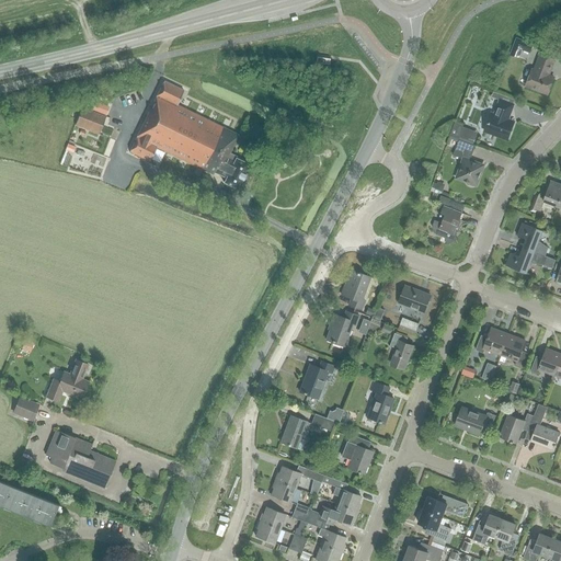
[(516,38),(513,47),(529,54),(533,44),(516,38)]
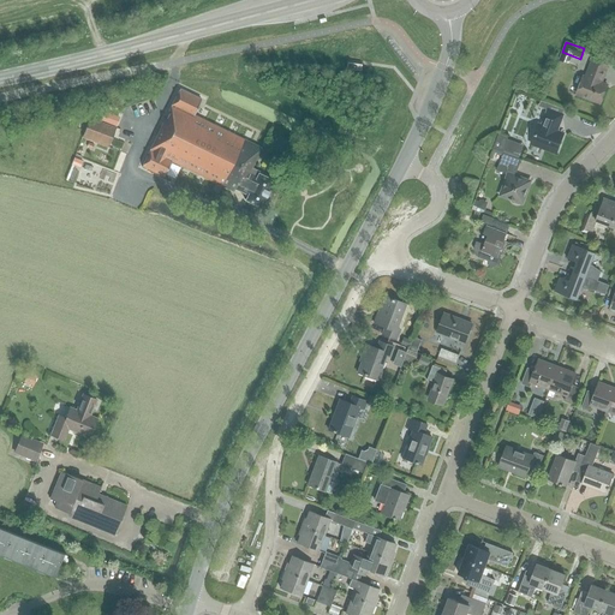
[(602,83),(608,66),(592,60),(586,77),(584,76),(577,95),(599,103),(607,85),(602,83)]
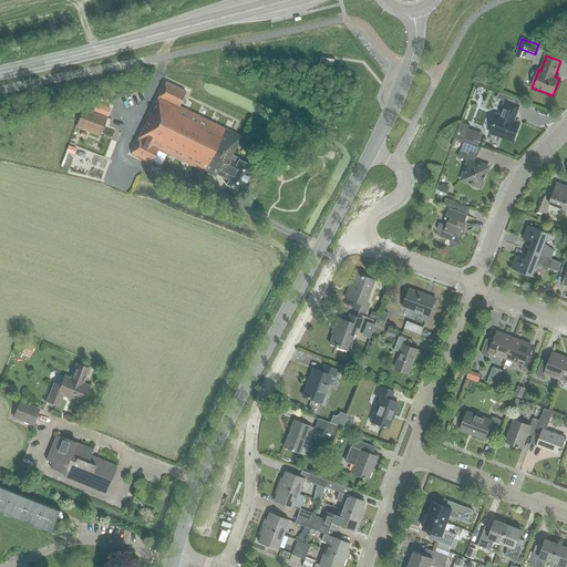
[(240,192),(253,166),(239,161),(239,158),(232,155),(240,137),(178,107),(186,93),(166,83),(132,154),(152,164),(158,148),(216,176),(217,174),(228,181),(226,185),(240,192)]
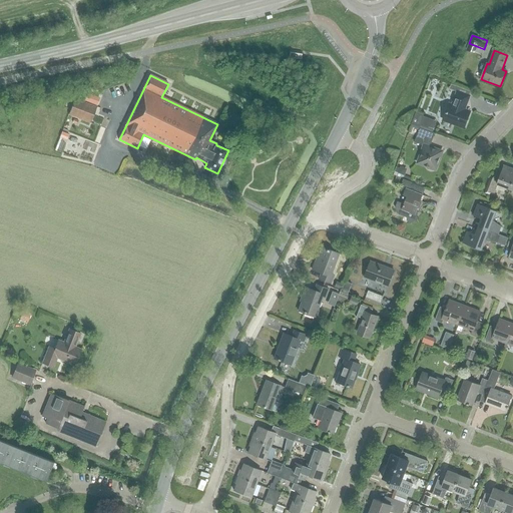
[(464,127),(469,112),(464,110),(469,96),(457,91),(452,105),(449,104),(444,119),(464,127)]
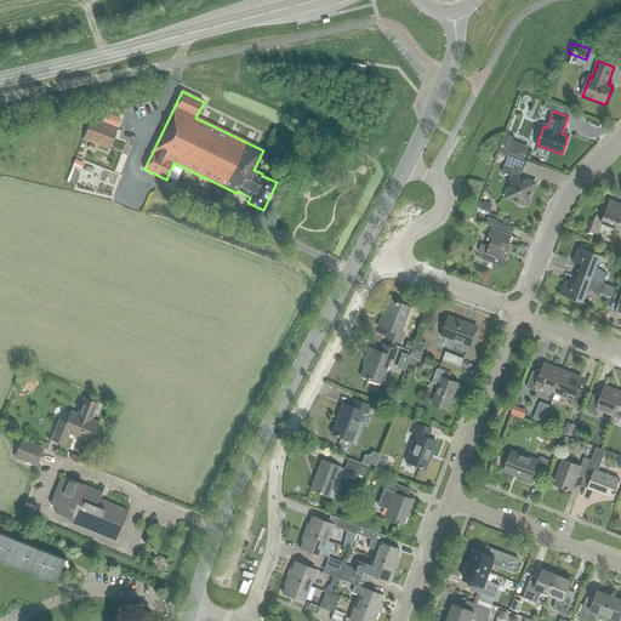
[(121,118),(106,113),(102,123),(118,127),(121,118)]
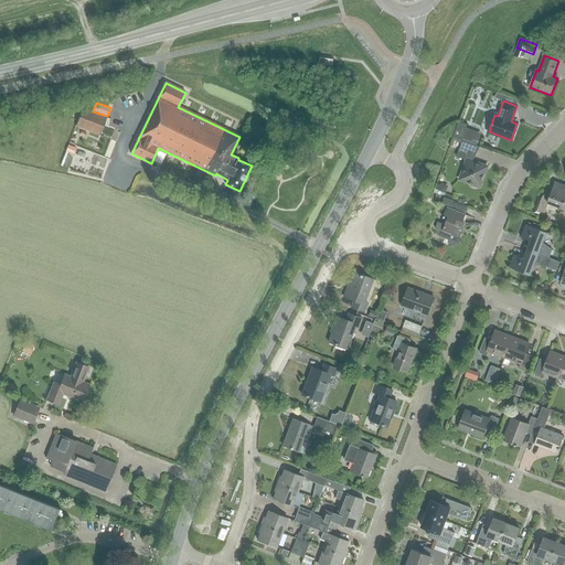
[(105,117),(82,108),(75,126),(98,135),(105,117)]
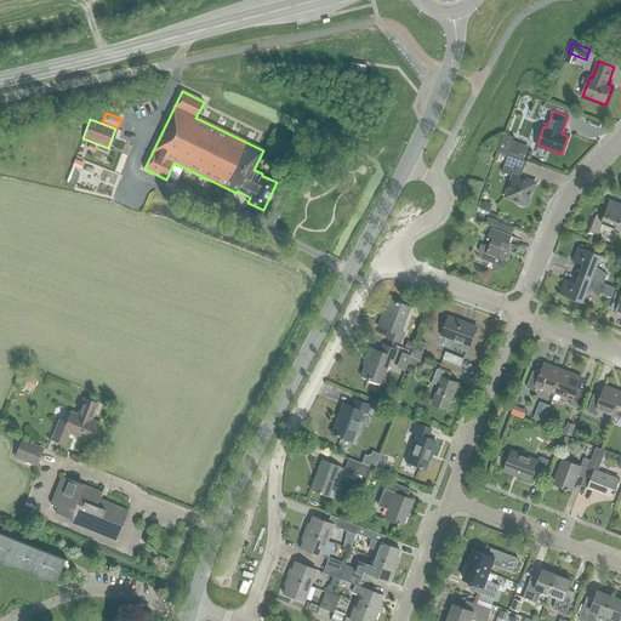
[(288,157),(294,144),(283,140),(277,151),(288,157)]
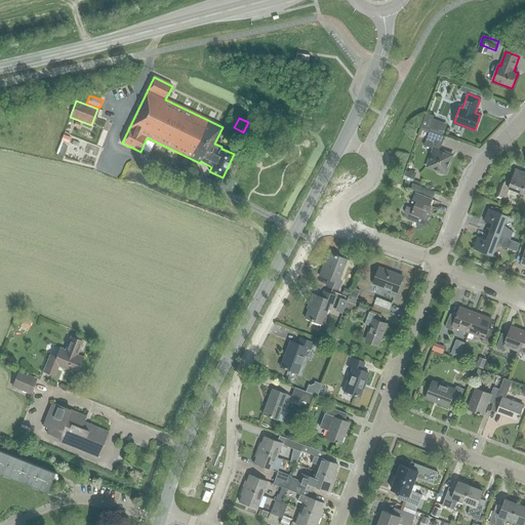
[(445,129),(428,122),(427,127),(443,133),(445,129)]
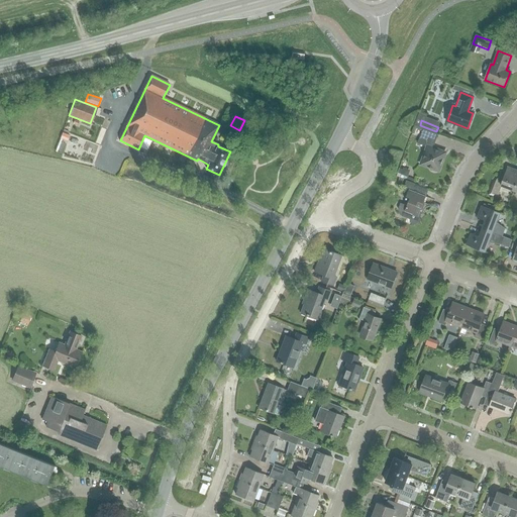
[(438,171),(445,152),(433,148),(436,138),(421,133),(417,143),(427,147),(421,164),(438,171)]
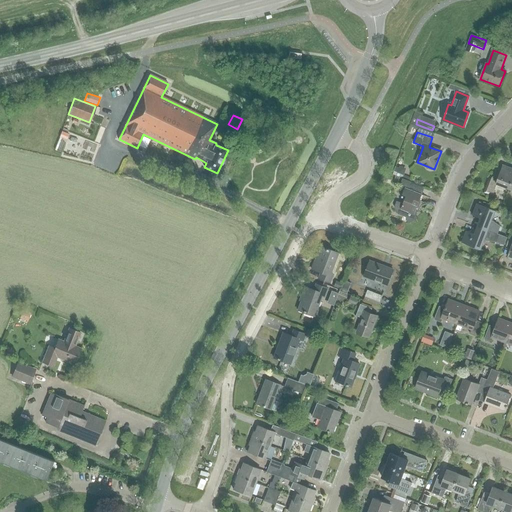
[(253,146),(253,145),(253,144),(253,143),(253,142),(253,141),(252,141),(251,140),(250,139),(249,139),(248,140),(247,140),(246,140),(246,141),(245,142),(245,143),(245,144),(245,145),(246,145),(246,146),(247,147),(248,147),(249,147),(250,147),(251,147),(252,146),(253,146)]
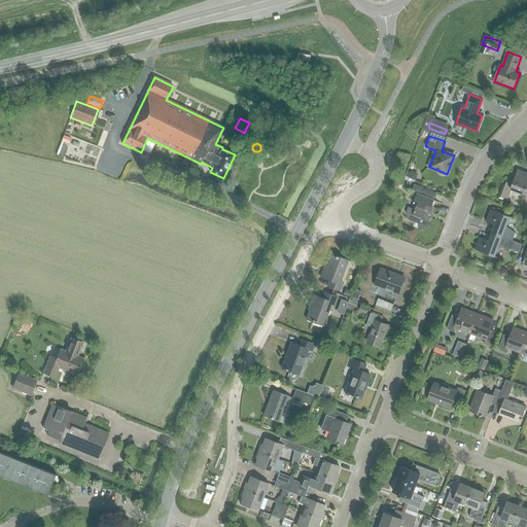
[(524,195),(526,185),(526,173),(518,170),(513,185),(506,182),(500,198),(507,200),(512,189),(524,195)]
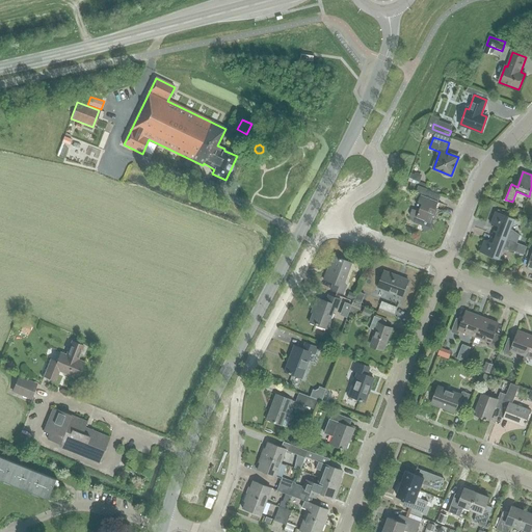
[(420,182),(422,176),(415,173),(415,175),(410,173),(408,178),(420,182)]
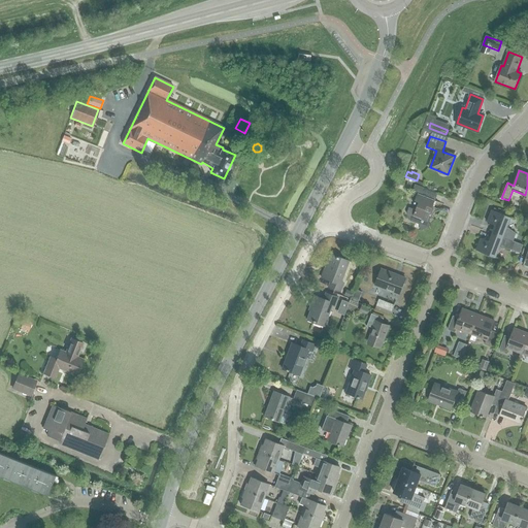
[(427,221),(434,218),(432,212),(436,201),(434,201),(418,194),(414,203),(418,205),(416,210),(409,207),(407,215),(409,218),(411,219),(410,221),(420,224),(422,230),(430,227),(427,221)]
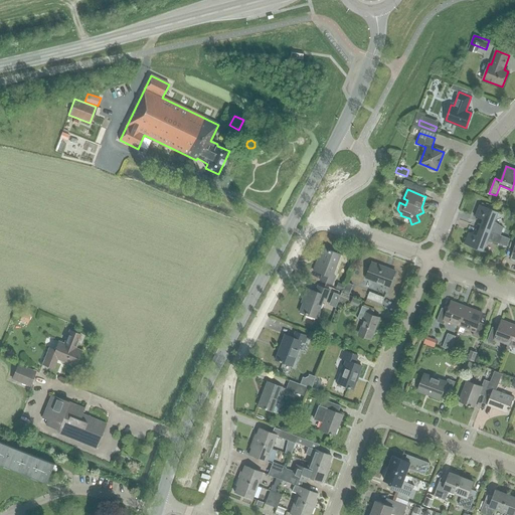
[(500,235),(503,228),(494,221),(498,213),(499,212),(491,209),(481,205),(479,205),(475,216),(483,219),(480,227),(500,235)]
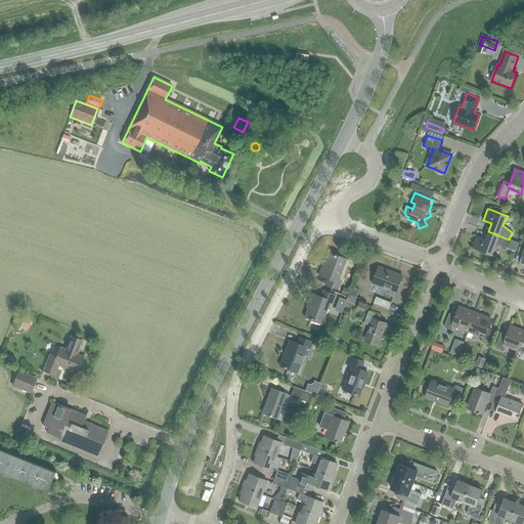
[(519,244),(509,239),(488,231),(485,239),(477,236),(472,249),(492,256),(492,255),(495,246),(507,247),(516,251),(519,244)]
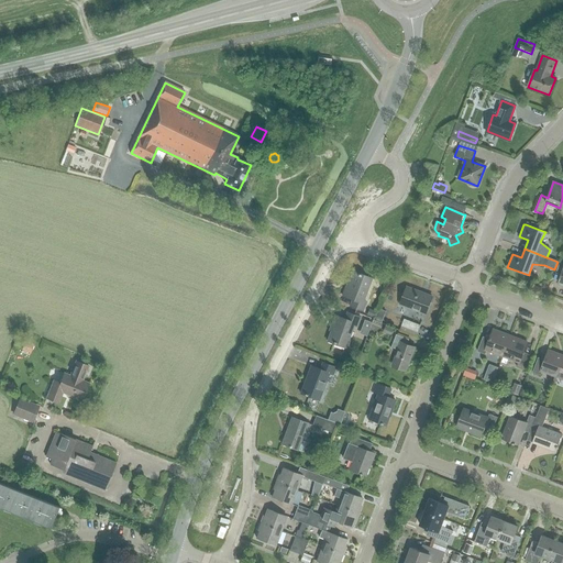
[(363,300),(372,278),(354,272),(348,287),(346,287),(342,296),(352,299),(350,307),(363,311),(366,302),(363,300)]
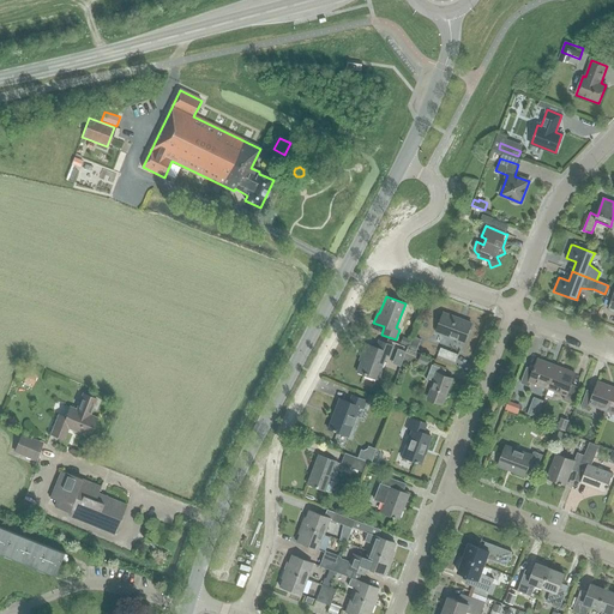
[(464,343),(471,324),(444,313),(437,332),(456,339),(455,345),(462,348),(464,343)]
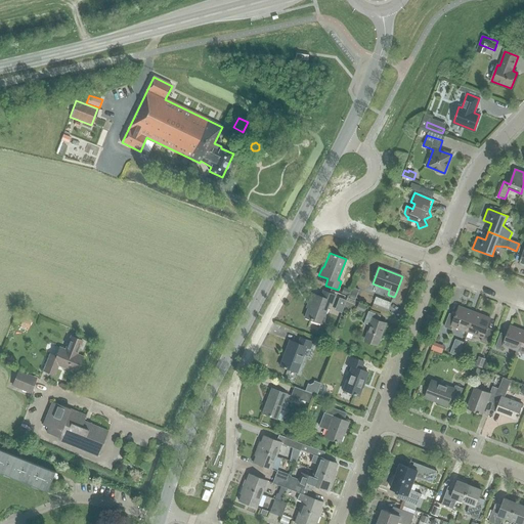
[(357,297),(360,287),(354,285),(351,295),(357,297)]
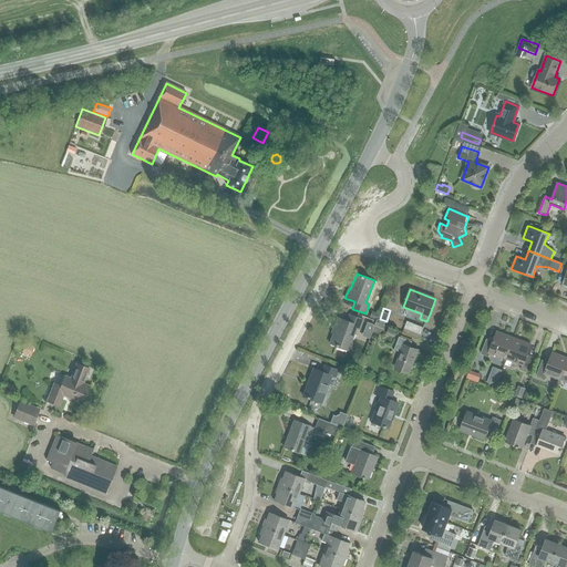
[(378,313),(371,311),(369,317),(375,320),(378,313)]
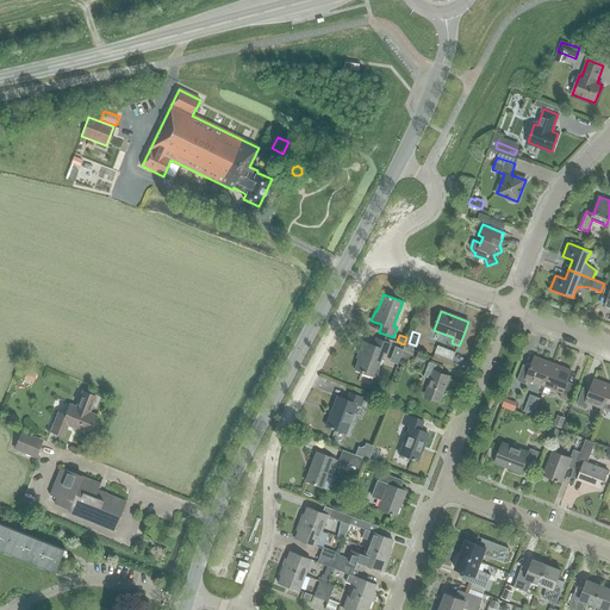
[(386,354),(391,344),(377,338),(374,346),(363,342),(359,352),(361,353),(355,369),(374,377),(384,353),(386,354)]
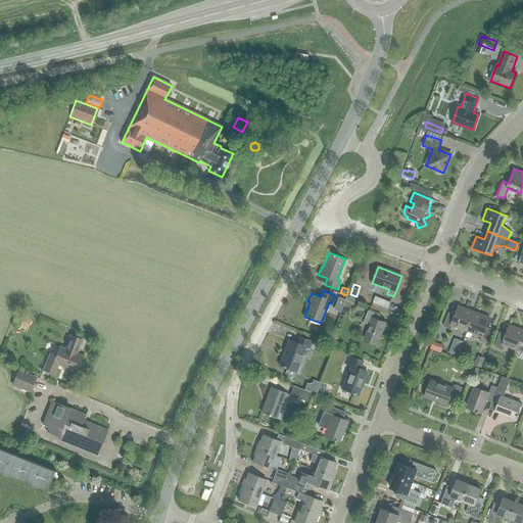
[(388,308),(390,302),(376,296),(373,302),(388,308)]
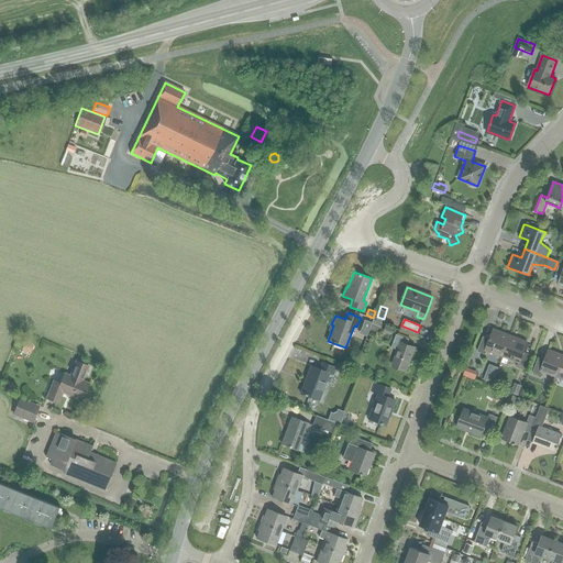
[(364,320),(361,330),(368,332),(372,322),(364,320)]
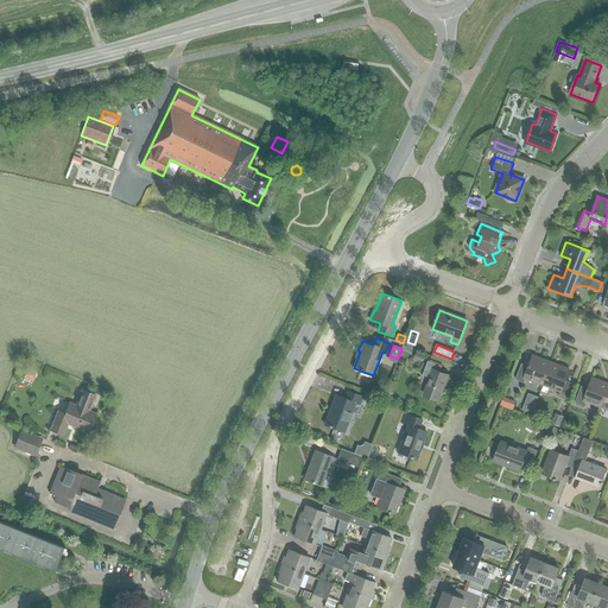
[(424,355),(416,352),(413,359),(422,362),(424,355)]
